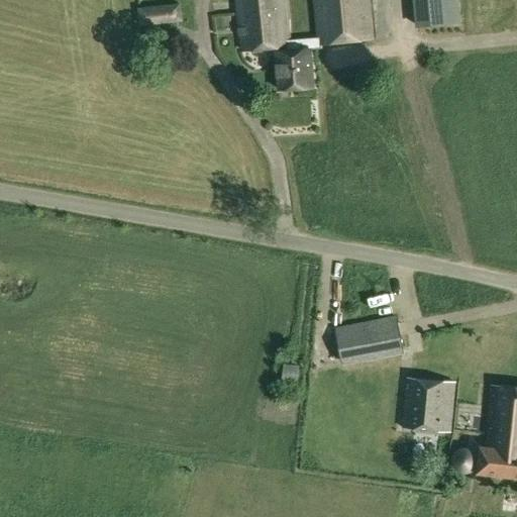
[(313,87),(310,49),(321,48),(321,43),(373,38),(369,0),(316,0),(320,37),(288,38),(284,0),(237,0),(242,49),(273,47),(273,52),(277,52),(280,90),(313,87)]
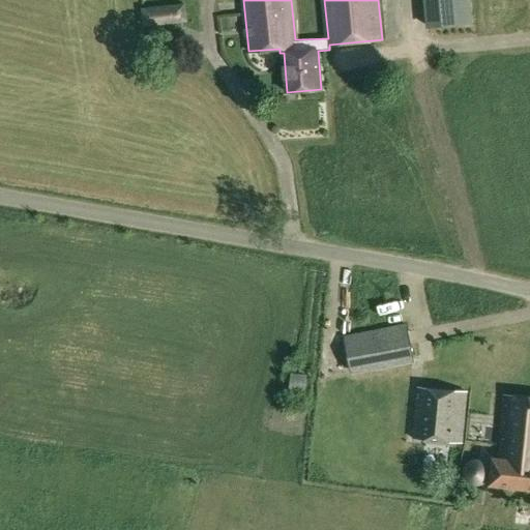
[(470,0),(423,0),(428,31),(473,26),(470,0)]
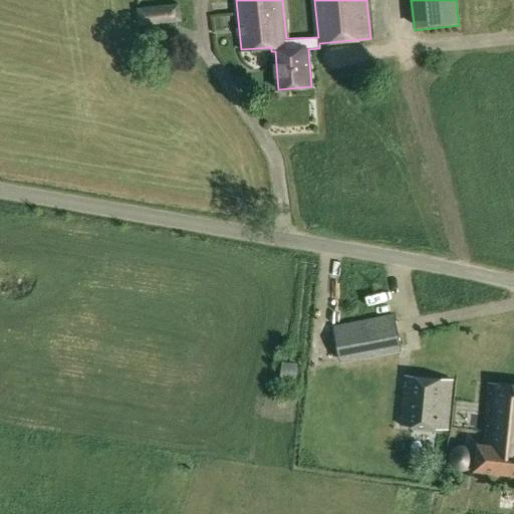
[(136,7),(139,26),(183,22),(181,3),(136,7)]
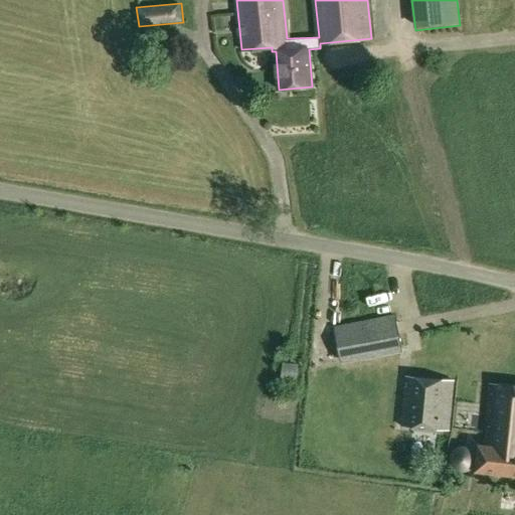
[(382,354),(375,319),(334,327),(341,363),(382,354)]
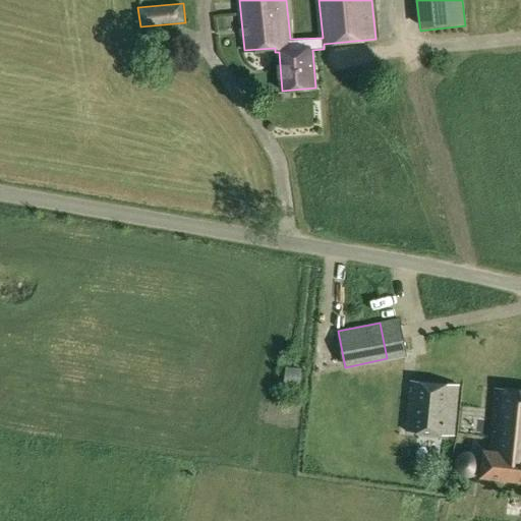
[(283,385),(300,387),(301,368),(285,367),(283,385)]
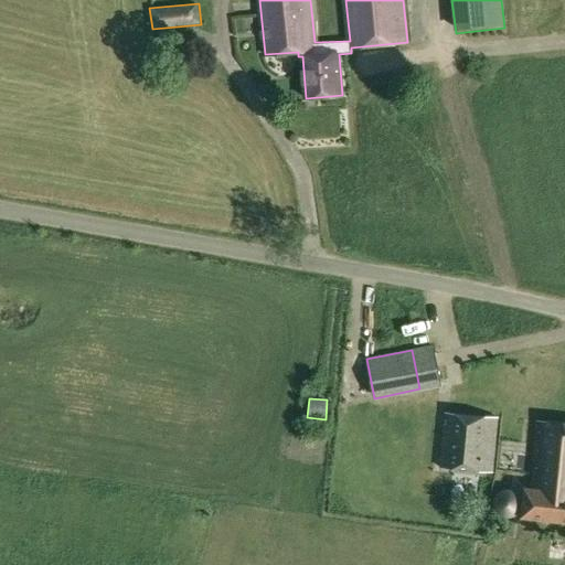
[(445,413),(440,468),(492,473),(497,417),(486,416),(464,414),(445,413)]
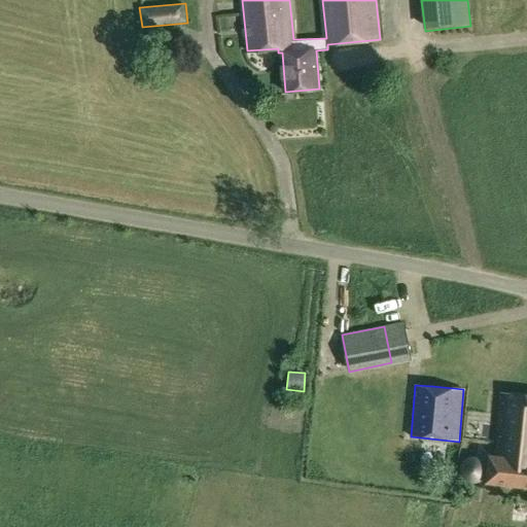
[(490,456),(487,483),(526,487),(526,394),(502,392),(495,456),(490,456)]
